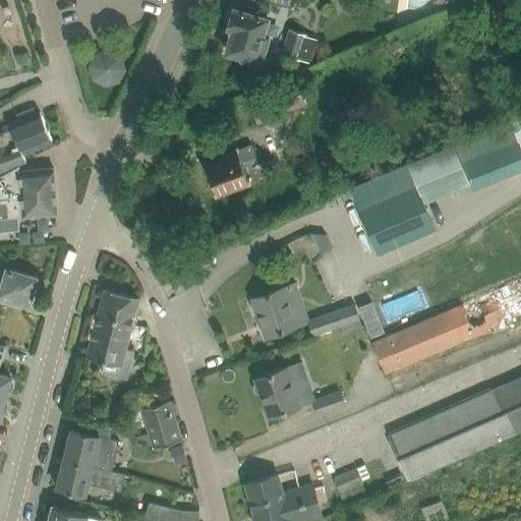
[(275,63),(278,52),(266,48),(269,37),(263,36),(269,17),(234,8),(233,12),(230,14),(228,19),(230,22),(229,27),(231,27),(229,34),(232,35),(228,51),(244,56),(243,57),(262,62),(262,59),(275,63)]
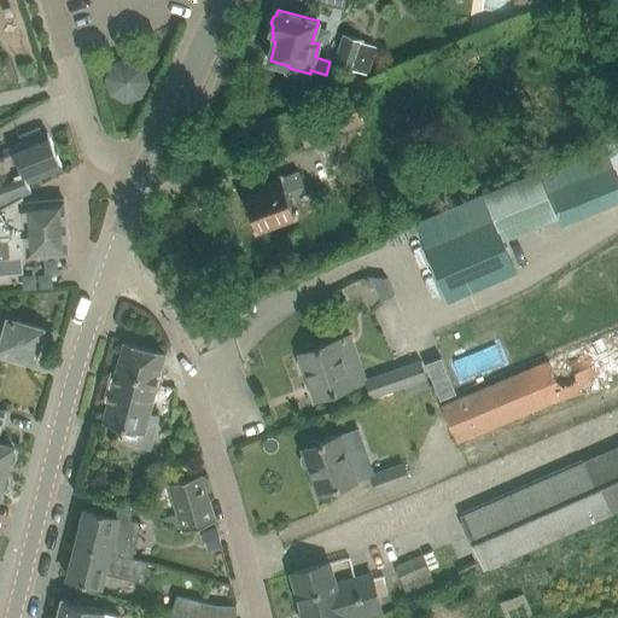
[(345,34),(334,65),(355,71),(365,40),(345,34)]
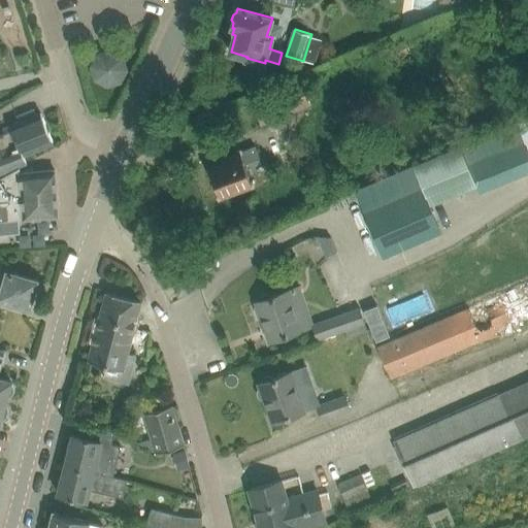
[(395,58),(408,53),(403,39),(390,45),(395,58)]
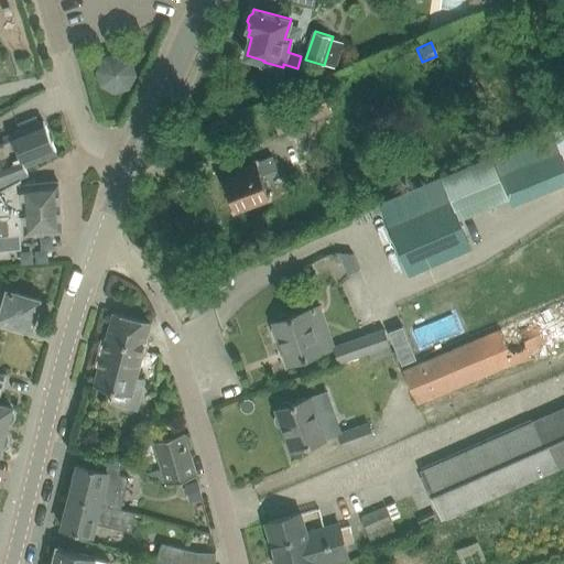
[(95,68),(99,83),(114,90),(130,85),(137,71),(132,56),(118,49),(102,54),(95,68)]
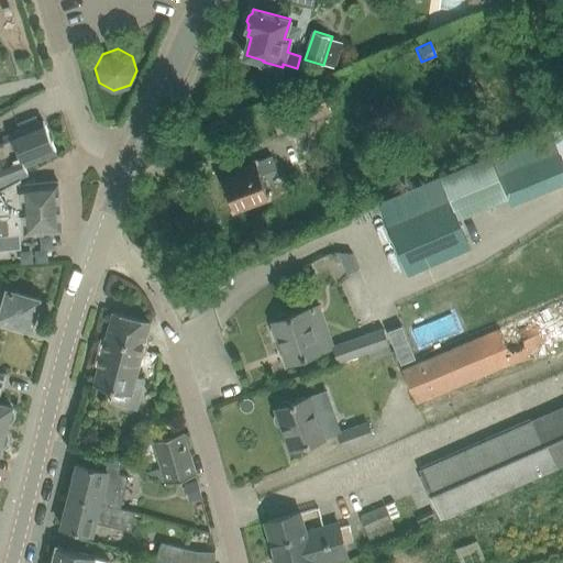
[(279,133),(333,111),(322,86),(269,109),(279,133)]
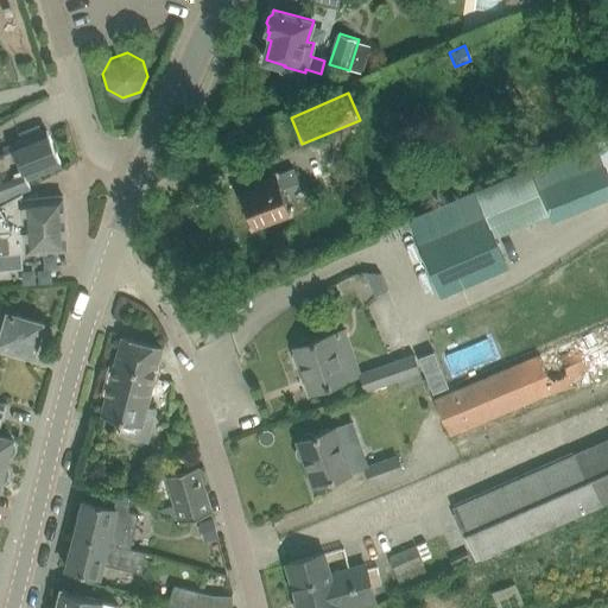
[(0,206),(24,194),(23,192),(32,189),(29,178),(62,165),(48,131),(43,132),(40,126),(20,133),(23,140),(12,145),(14,150),(0,156),(0,206)]
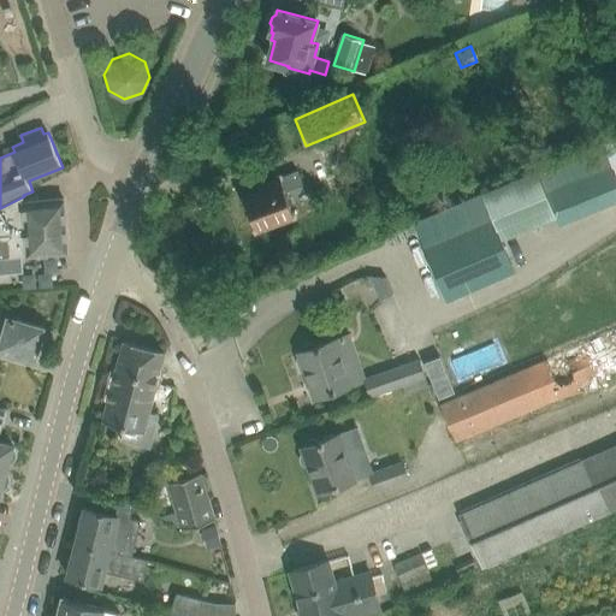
[(264,190),(246,196),(258,229),(271,224),(280,248),(313,236),(304,211),(295,214),(286,191),(303,184),(298,170),(261,184),(264,190)]
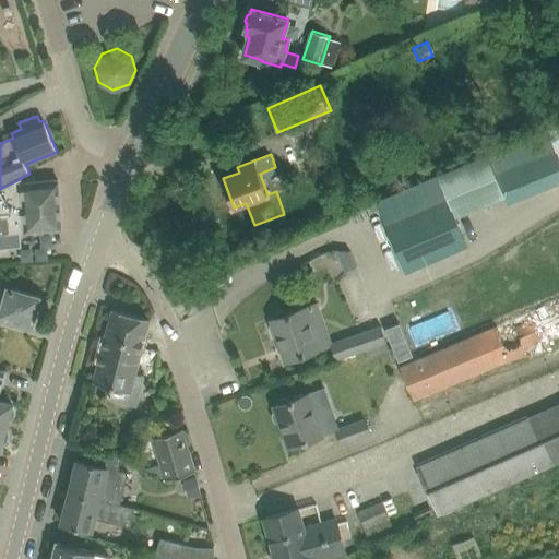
[(439,176),(378,201),(388,224),(407,273),(467,247),(455,217),(503,198),(487,156),(439,176)]
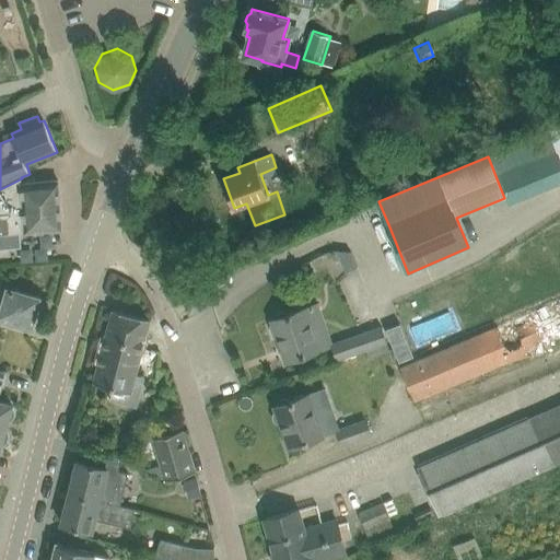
[(0,248),(13,247),(11,233),(62,229),(59,181),(23,183),(22,178),(0,189),(0,248)]
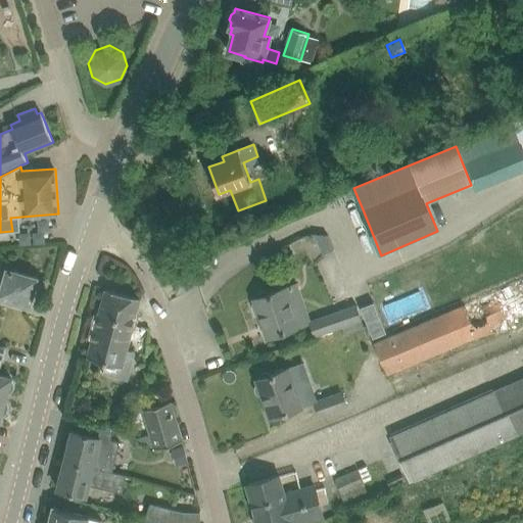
[(7,270),(0,267),(0,284),(3,285),(0,293),(0,294),(30,303),(32,298),(34,297),(35,293),(34,290),(38,278),(7,269),(7,270)]
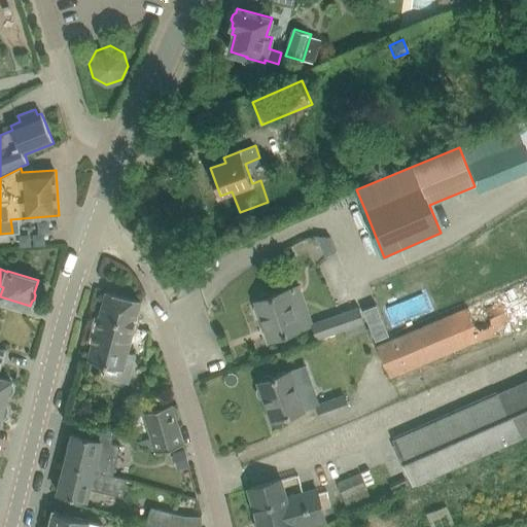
[(106,290),(89,359),(107,364),(104,377),(130,383),(133,372),(124,369),(128,353),(131,340),(141,300),(106,290)]
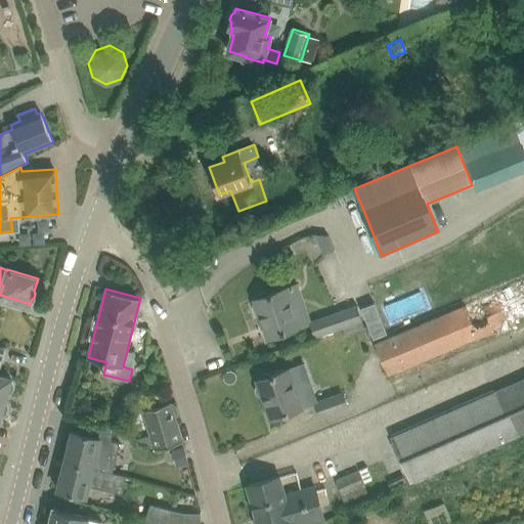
[(256,303),(254,305),(257,314),(261,315),(268,339),(300,328),(286,289),(268,295),(266,292),(259,295),(258,298),(255,299),(256,303)]
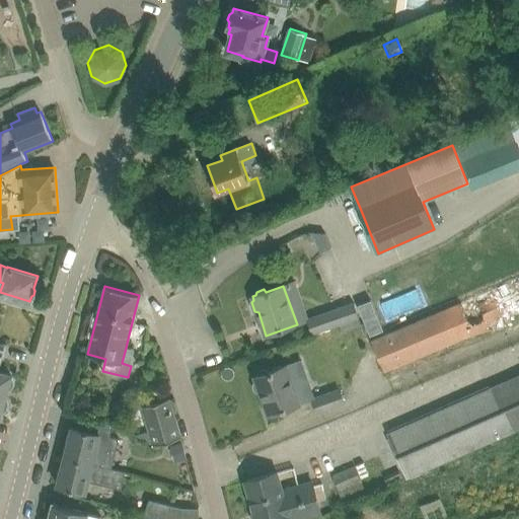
[(500,288),(372,342),(384,371),(512,317),(500,288)]
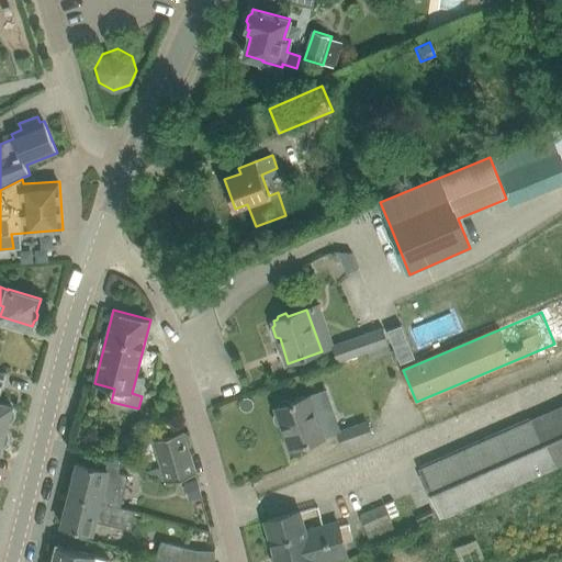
[(335,346),(334,346),(334,347),(339,361),(369,350),(363,336),(335,346)]
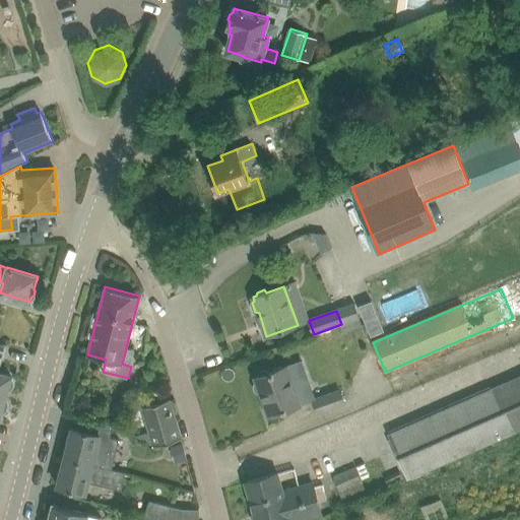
[(0,395),(5,397),(7,391),(9,392),(10,391),(11,390),(12,389),(13,387),(14,386),(14,384),(14,383),(14,381),(13,380),(12,378),(11,378),(11,376),(0,372),(0,369),(3,360),(0,359),(0,395)]
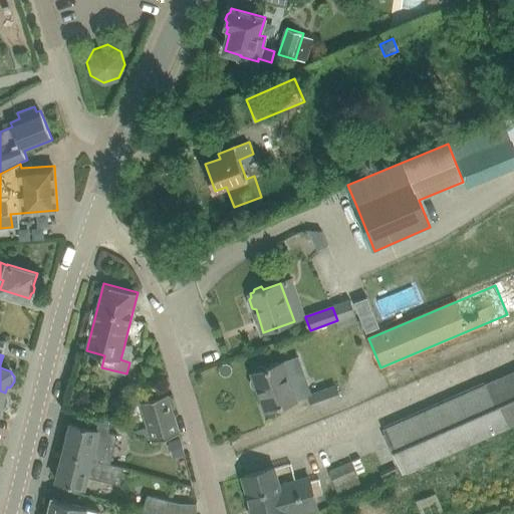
[(251,378),(251,382),(252,387),(255,389),(258,389),(266,412),(285,405),(296,401),(310,396),(309,396),(312,395),(299,356),(283,362),(272,366),(266,368),(264,366),(261,365),(258,366),(256,369),(256,372),(253,373),(254,376),(251,378)]
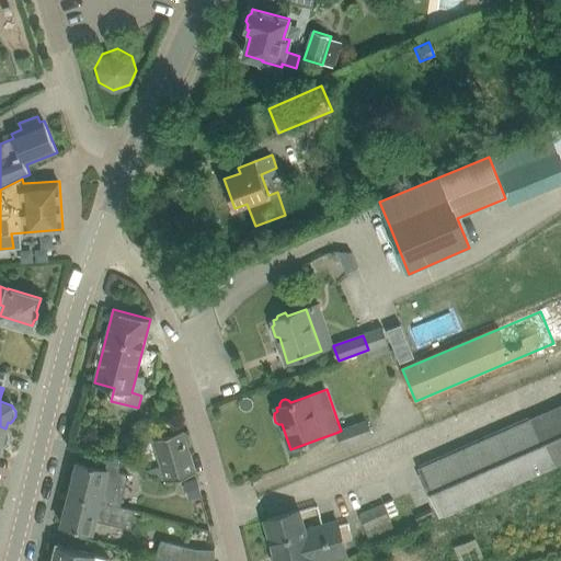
[(441,516),(560,464),(560,405),(420,468),(441,516)]
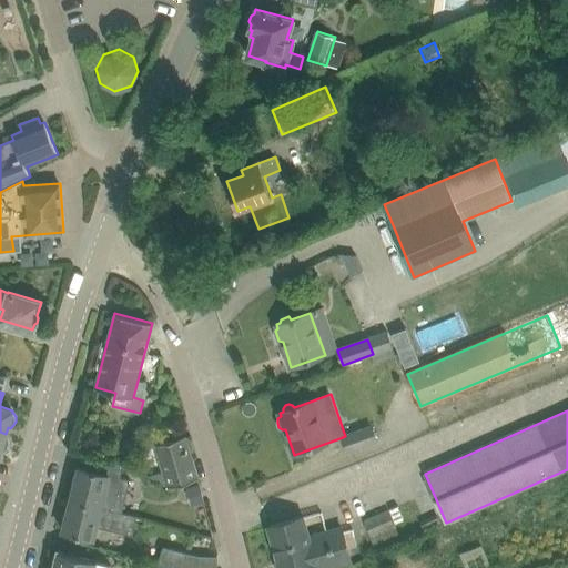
[(345,436),(342,437),(343,437),(347,452),(377,442),(372,426),(345,436)]
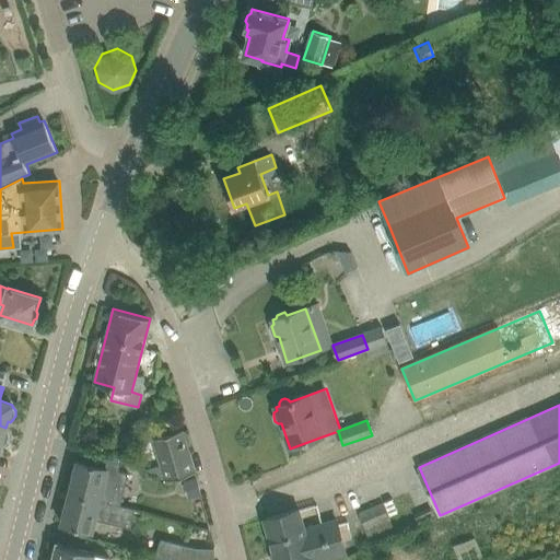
[(0,448),(1,446),(1,445),(3,446),(6,444),(8,442),(9,439),(9,435),(9,432),(8,430),(6,429),(6,428),(0,426),(0,448)]
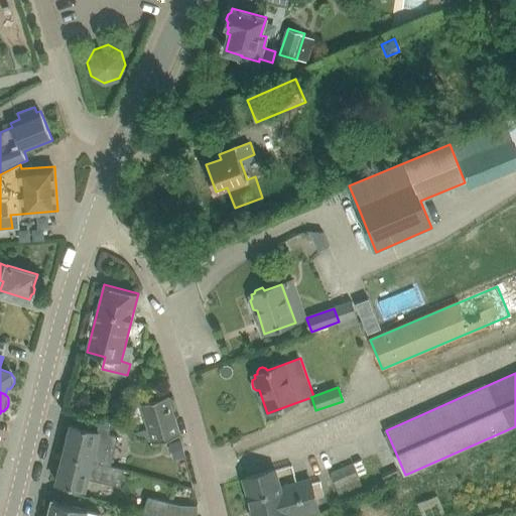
[(153,442),(179,434),(168,396),(141,404),(148,428),(153,442)]
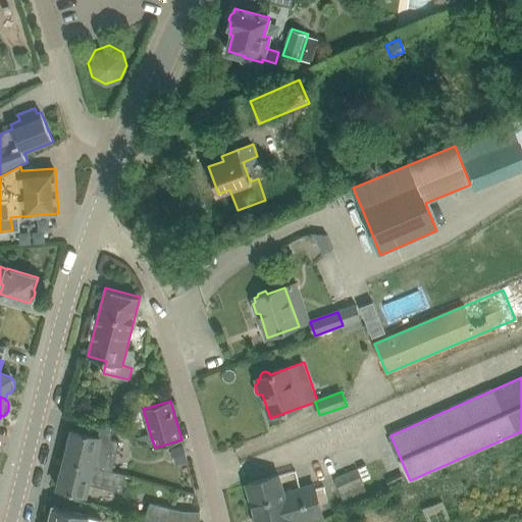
[(132,431),(135,423),(118,418),(116,427),(132,431)]
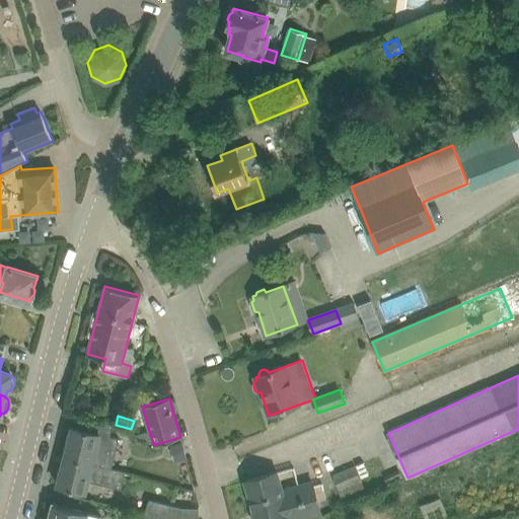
[(69,442),(66,456),(112,467),(119,438),(109,436),(113,424),(97,421),(94,432),(77,428),(73,427),(72,431),(69,430),(66,441),(69,442)]
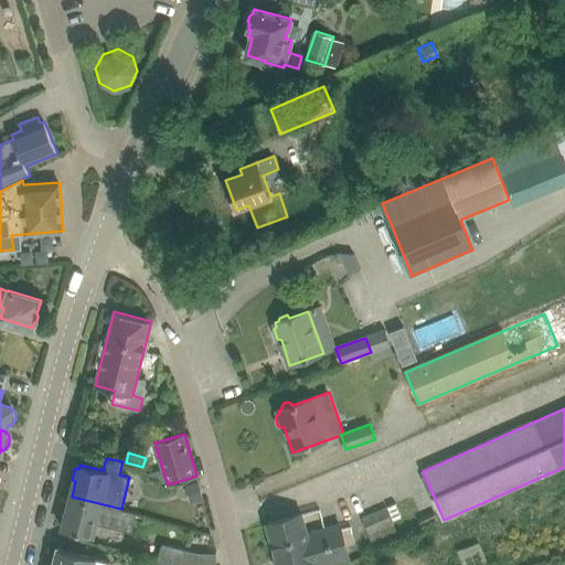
[(162,469),(149,473),(149,475),(168,484),(162,469)]
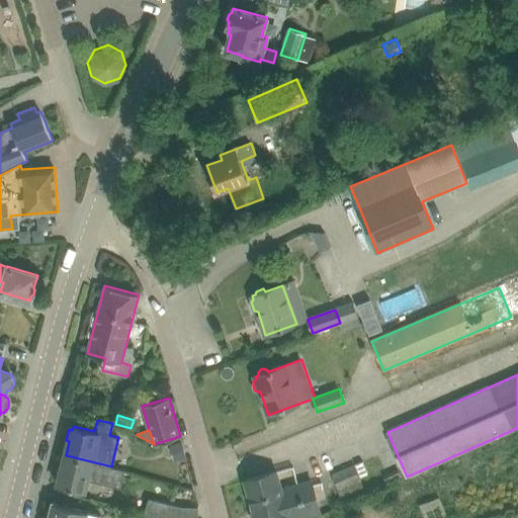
[(173,460),(186,456),(182,440),(169,443),(173,460)]
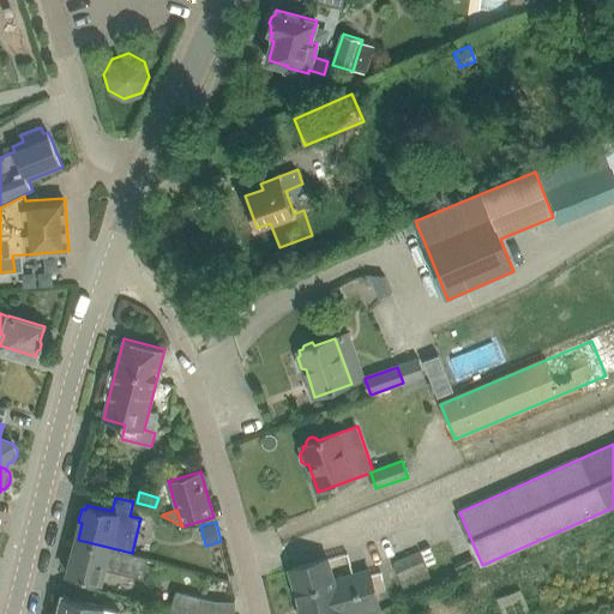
[(149,558),(132,553),(78,540),(73,557),(70,555),(66,569),(70,570),(68,575),(101,583),(104,569),(143,578),(149,558)]
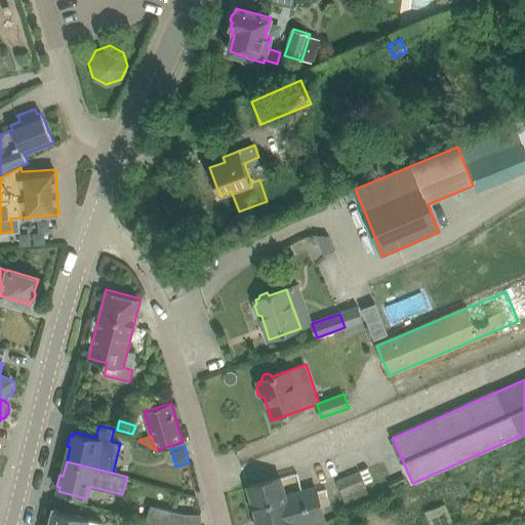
[(342,497),(366,487),(360,471),(336,480),(342,497)]
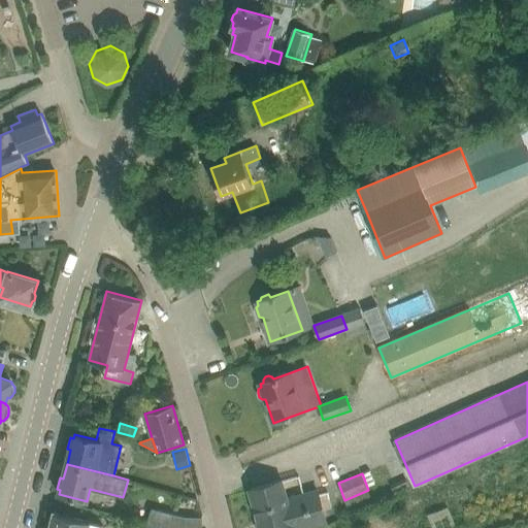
[(396,496),(411,489),(405,477),(390,485),(396,496)]
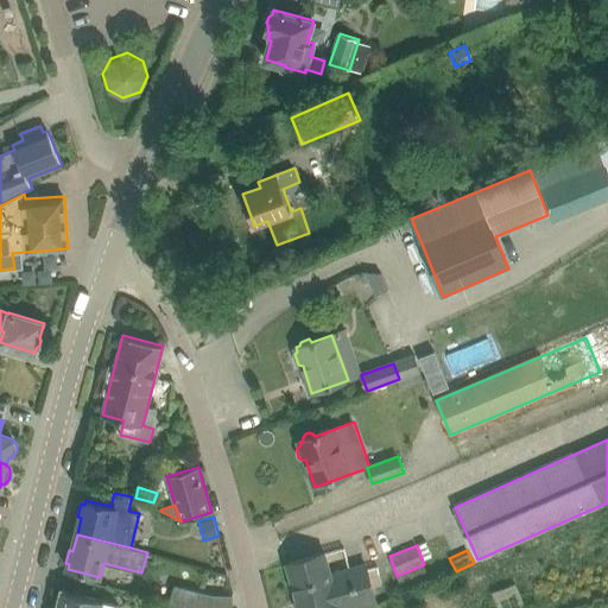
[(330,575),(324,552),(287,563),(299,607),(325,607),(337,605),(339,607),(348,607),(375,601),(366,565),(330,575)]
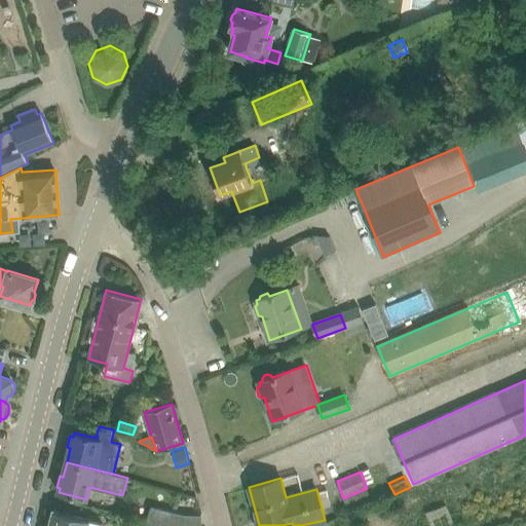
[(430,525),(455,525),(447,504),(425,513),(430,525)]
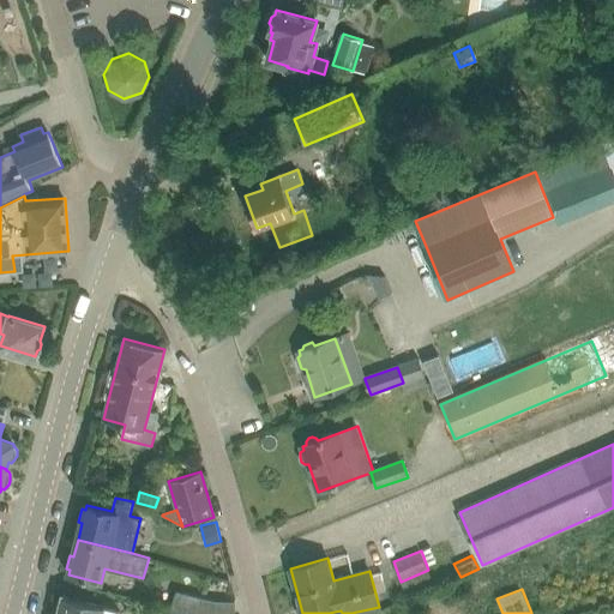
[(215,613),(216,601),(176,590),(172,609),(191,613),(215,613)]
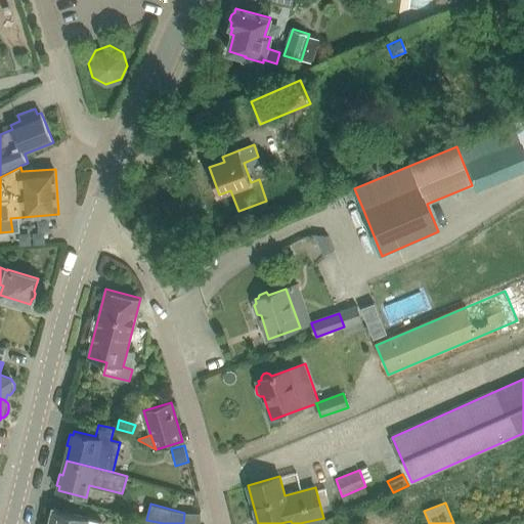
[(89,517),(74,513),(54,509),(50,523),(100,523),(102,520),(89,517)]
